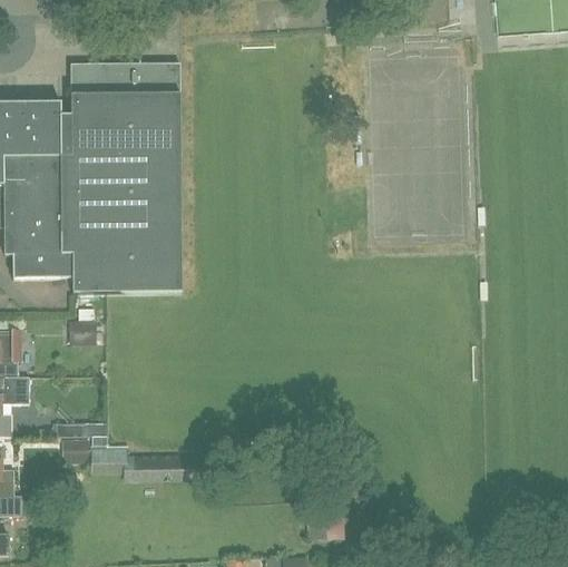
[(67,15),(67,10),(64,7),(60,7),(58,7),(55,10),(55,15),(58,19),(64,19),(67,15)]
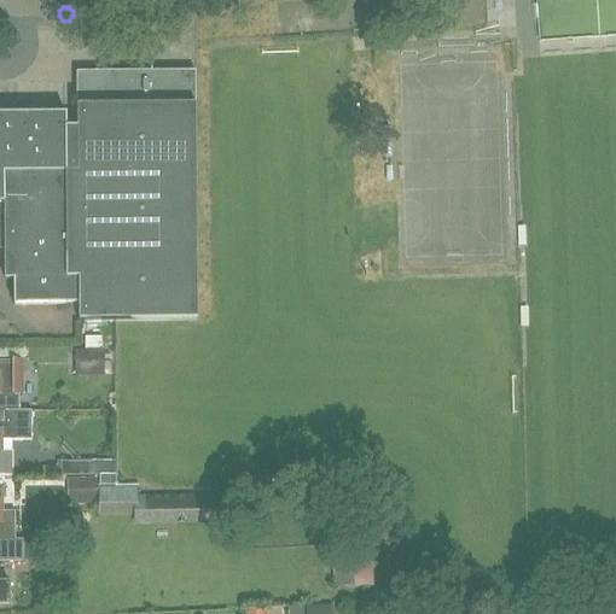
[(195,317),(195,101),(195,68),(75,68),(75,122),(64,122),(64,115),(0,113),(0,243),(5,243),(5,274),(13,274),(13,298),(77,298),(77,316),(195,317)]
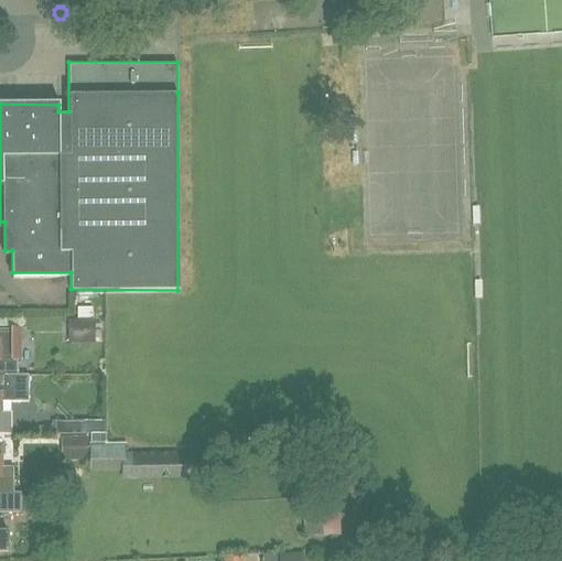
[(0,370),(15,370),(14,325),(0,324),(0,370)]
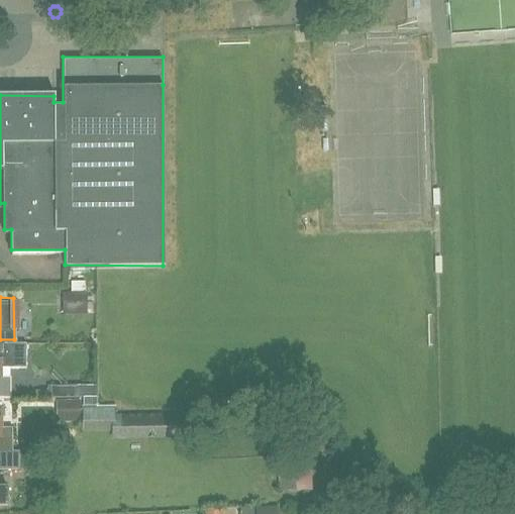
[(14,364),(14,339),(0,339),(0,364),(14,364)]
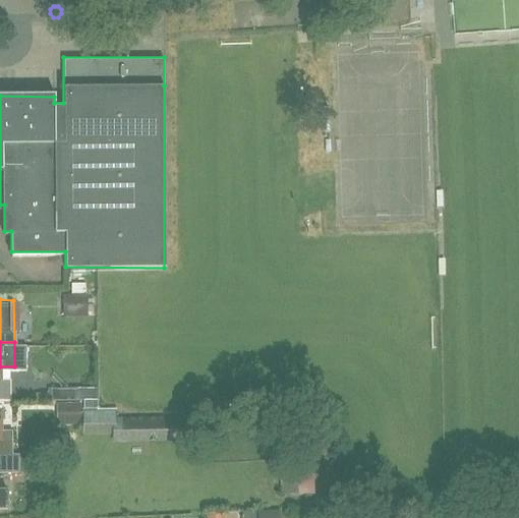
[(64,424),(85,423),(84,402),(63,402),(64,424)]
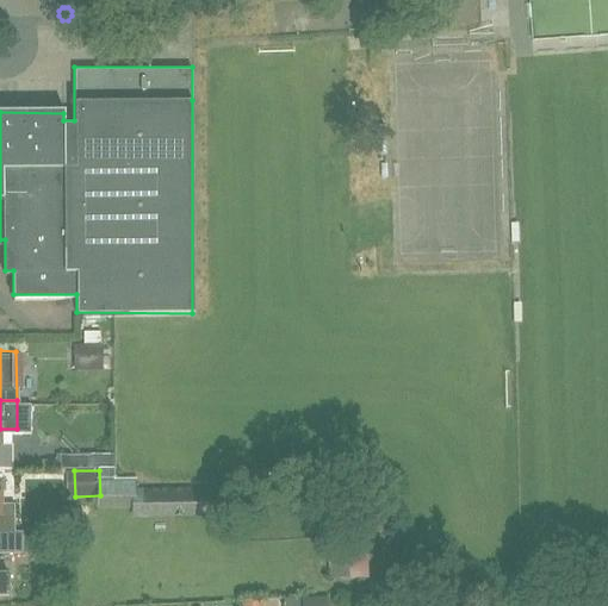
[(104,507),(137,506),(137,520),(222,518),(222,492),(138,494),(138,482),(103,483),(104,507)]
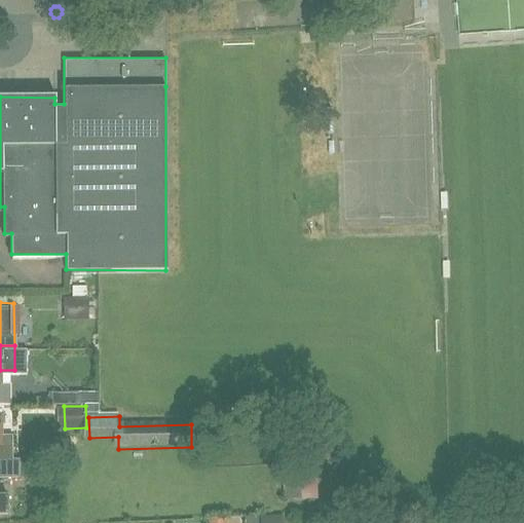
[(0,456),(17,456),(17,455),(11,455),(11,433),(0,433),(0,456)]
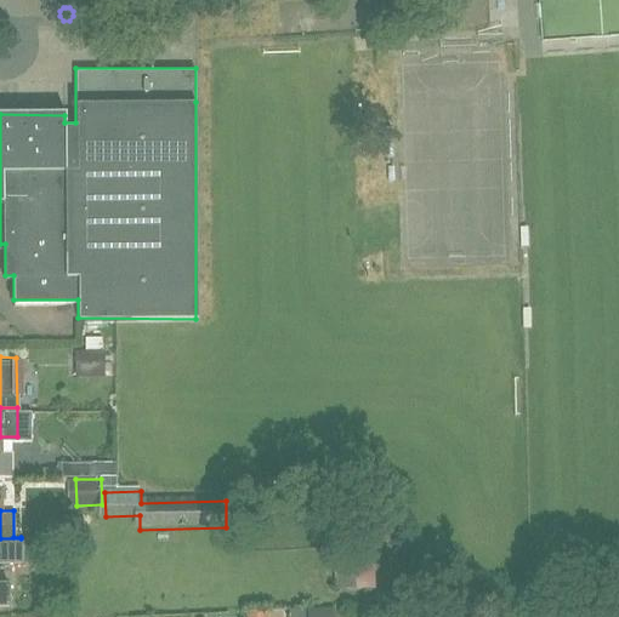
[(0,560),(21,560),(21,538),(0,538),(0,605),(6,606),(7,584),(0,584),(0,578),(0,560)]
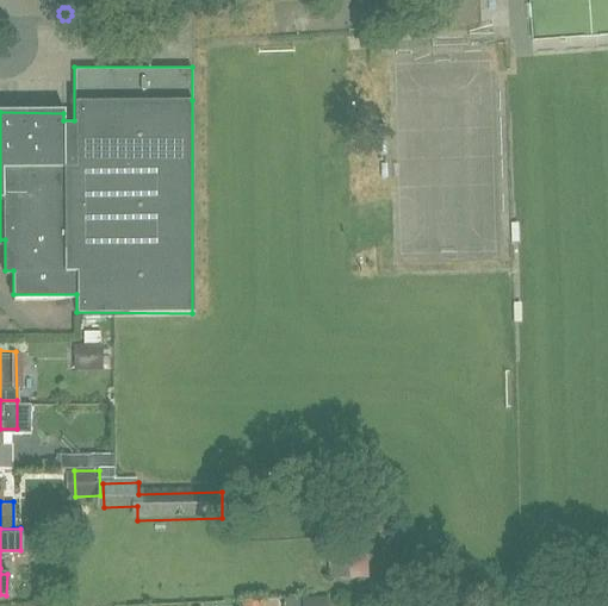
[(352,576),(376,575),(374,542),(349,544),(352,576)]
